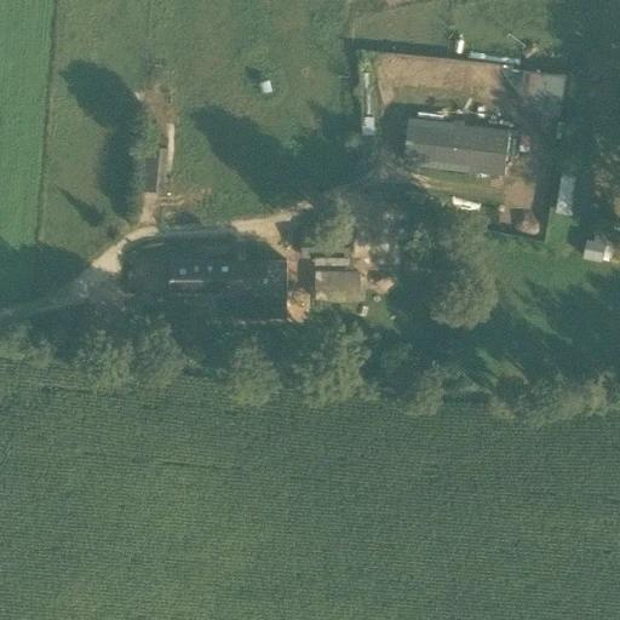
[(528,70),(526,87),(546,113),(561,115),(567,75),(528,70)]
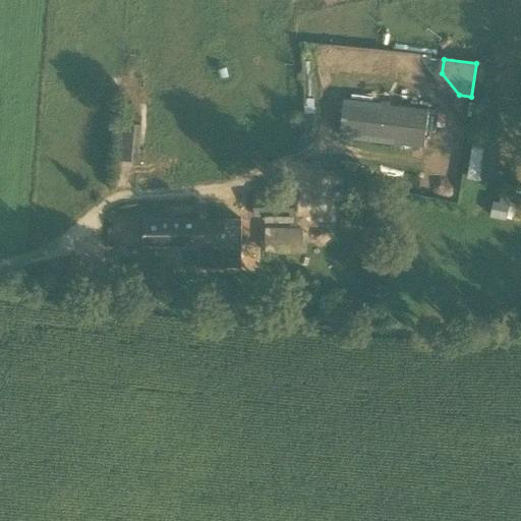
[(344,136),(398,142),(401,106),(348,100),(344,136)]
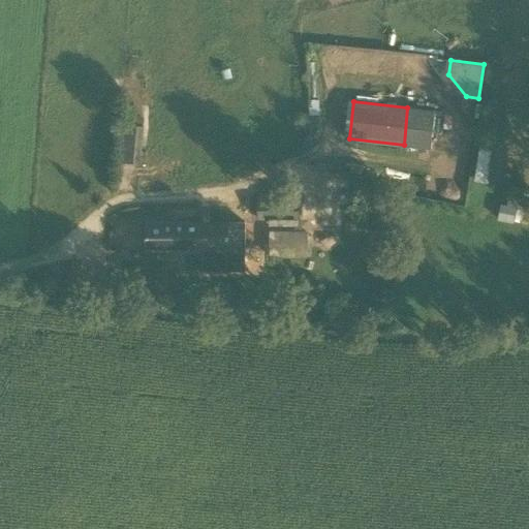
[(115,120),(114,160),(142,160),(143,121),(115,120)]
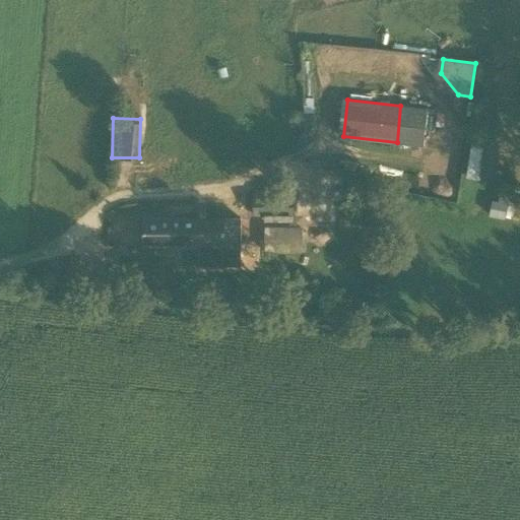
[(475,137),(468,186),(484,188),(492,139),(475,137)]
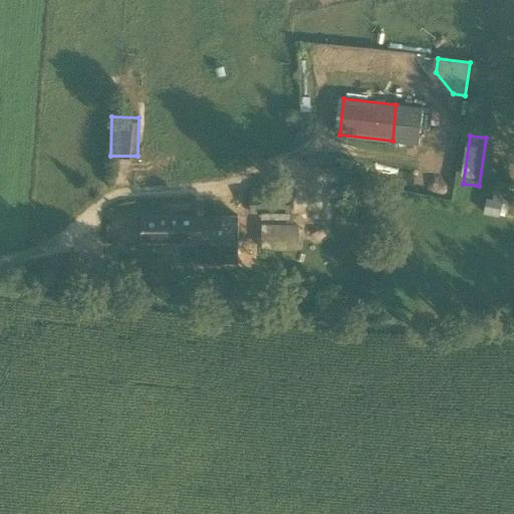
[(301,201),(301,214),(322,214),(322,202),(334,202),(334,179),(313,179),(312,201),(301,201)]
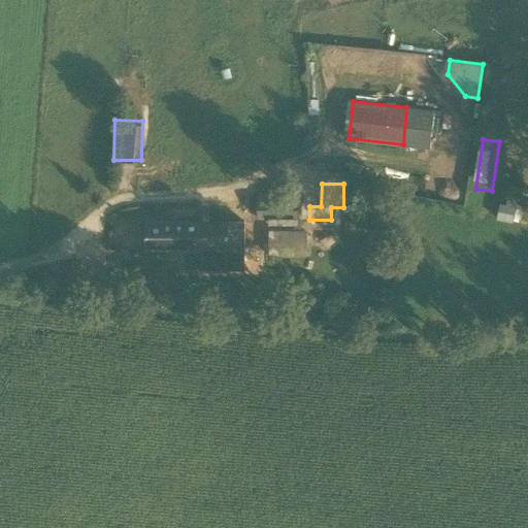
[(527,200),(502,198),(500,215),(527,217),(527,200)]
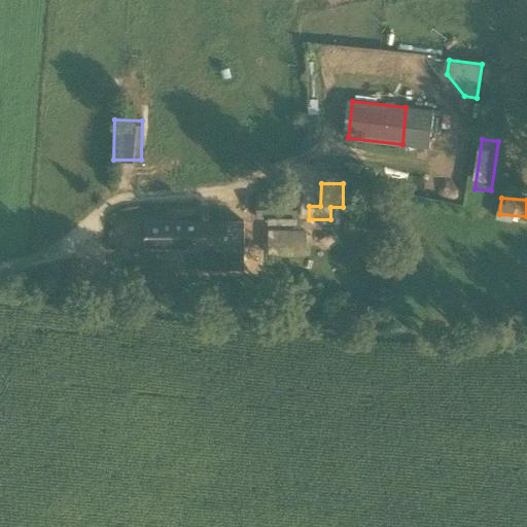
[(257,219),(268,219),(268,225),(296,225),(296,200),(288,200),(258,200),(257,219)]
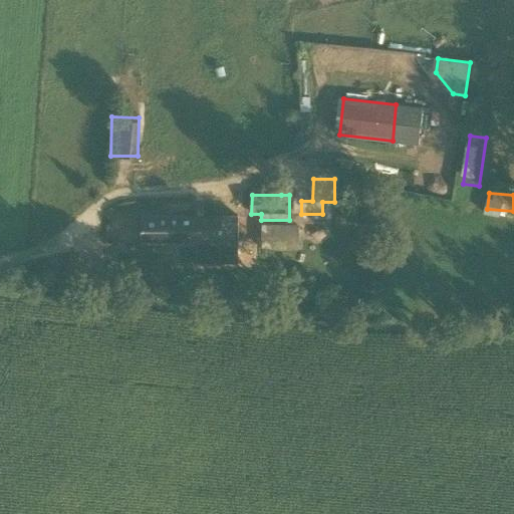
[(237,276),(238,255),(238,217),(144,216),(143,243),(199,244),(199,276),(237,276)]
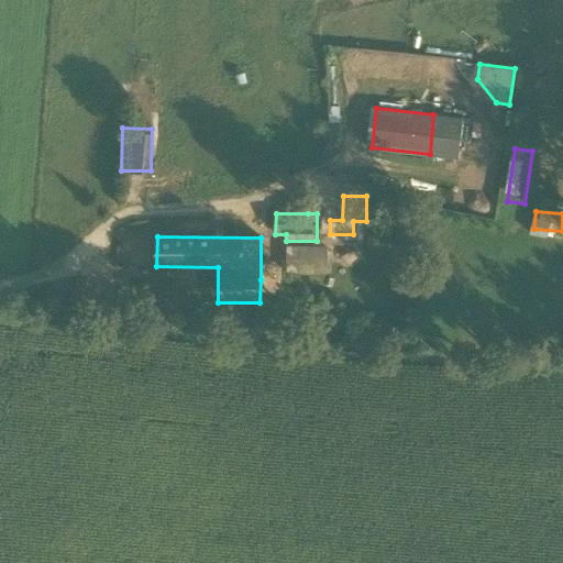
[(286,273),(327,273),(327,245),(286,245),(286,273)]
